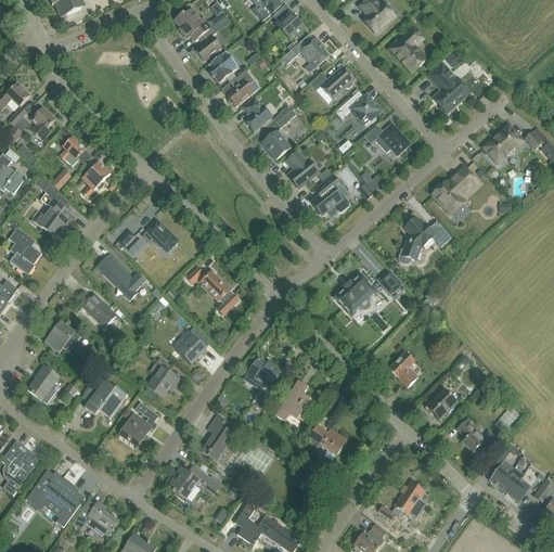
[(50,0),(51,4),(54,3),(61,16),(84,5),(80,0),(50,0)]
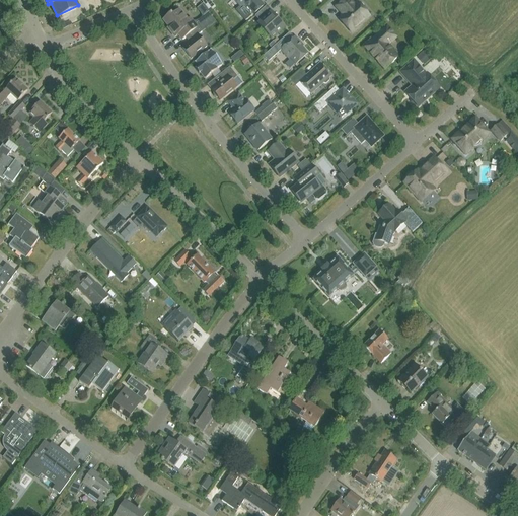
[(215,4),(211,0),(202,0),(209,8),(215,4)]
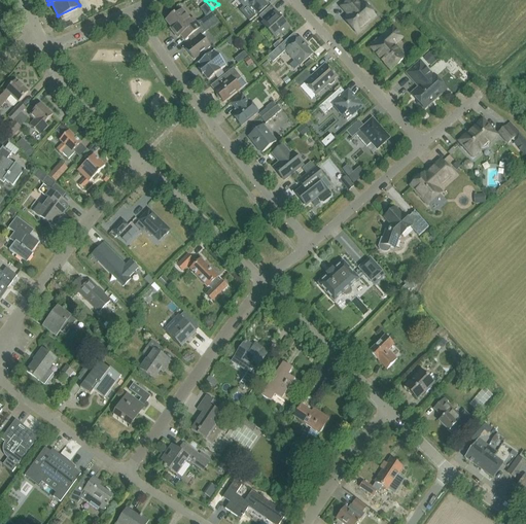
[(239,0),(242,4),(238,8),(248,20),(256,12),(267,3),(264,0),(239,0)]
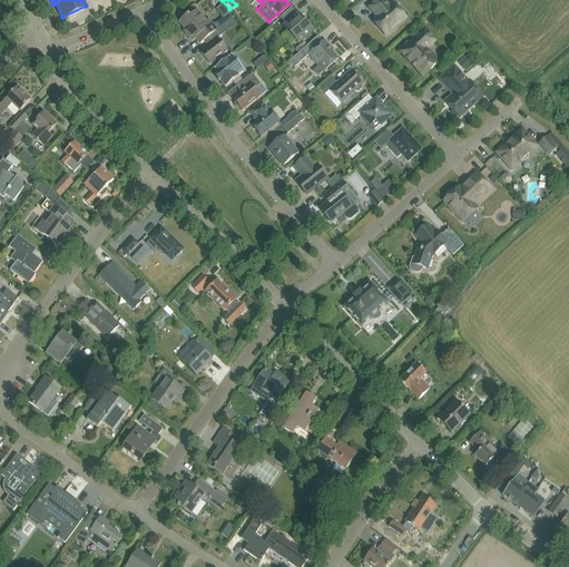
[(373,0),(369,5),(376,13),(372,18),(384,32),(385,30),(388,32),(395,26),(394,23),(404,15),(392,0),(388,3),(385,0),(373,0)]
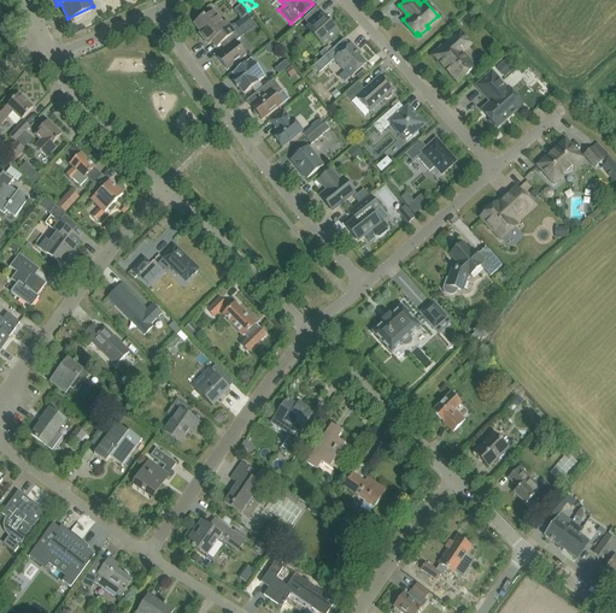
[(333,34),(338,30),(322,12),(323,11),(316,4),(303,16),(309,23),(306,25),(322,43),(329,36),(332,39),(335,36),(333,34)]
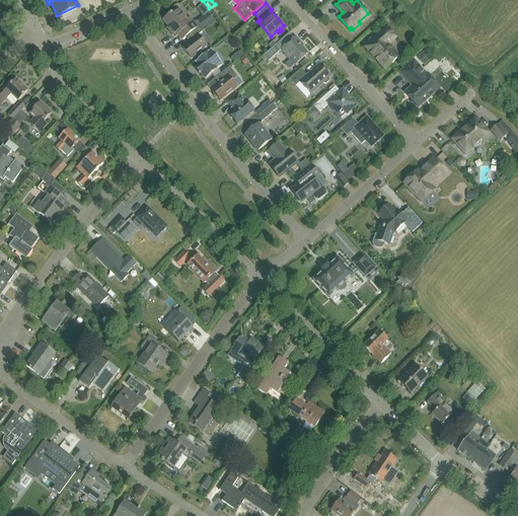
[(188,32),(197,25),(192,19),(189,16),(187,17),(178,8),(177,8),(176,7),(162,18),(171,28),(169,29),(174,34),(177,32),(181,38),(188,32)]
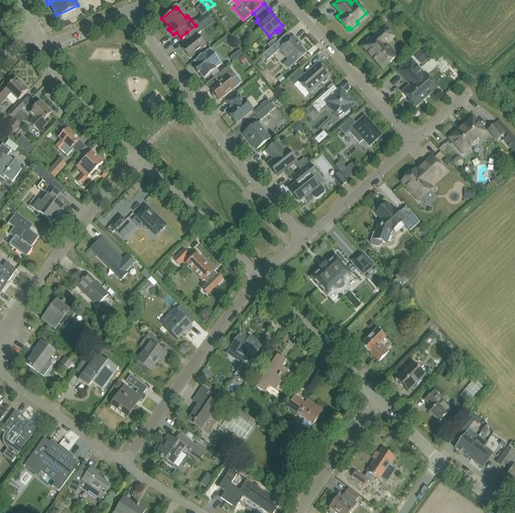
[(208,9),(197,17),(200,21),(210,14),(211,13),(208,9)]
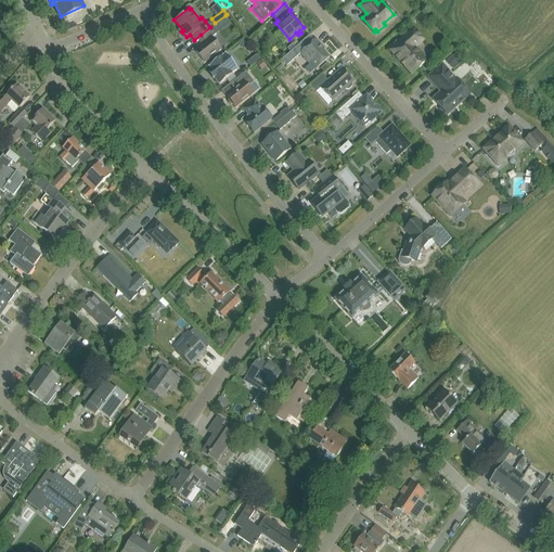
[(226,15),(215,23),(219,28),(229,20),(226,15)]
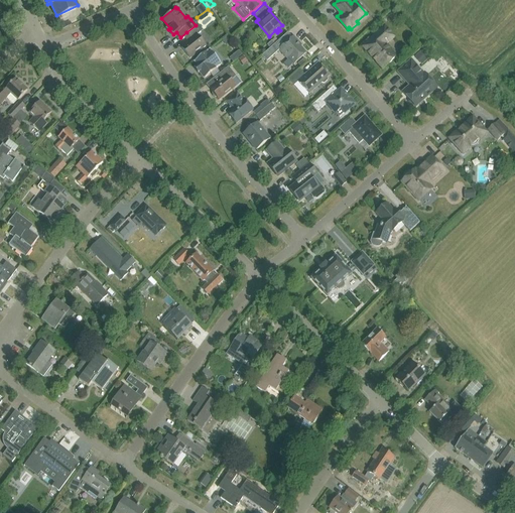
[(246,33),(251,27),(247,23),(242,29),(246,33)]
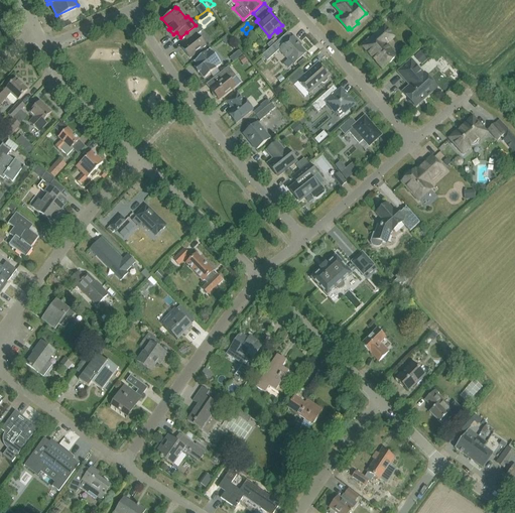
[(200,29),(196,24),(196,25),(186,32),(190,37),(180,44),(189,55),(205,43),(196,32),(200,29)]
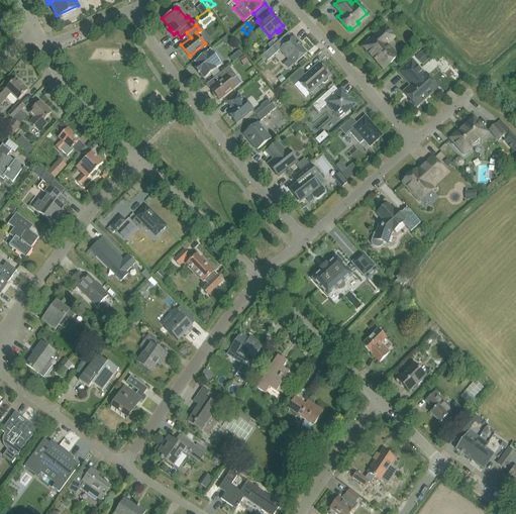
[(385,24),(371,36),(376,41),(367,49),(382,67),(396,55),(385,42),(394,34),(385,24)]
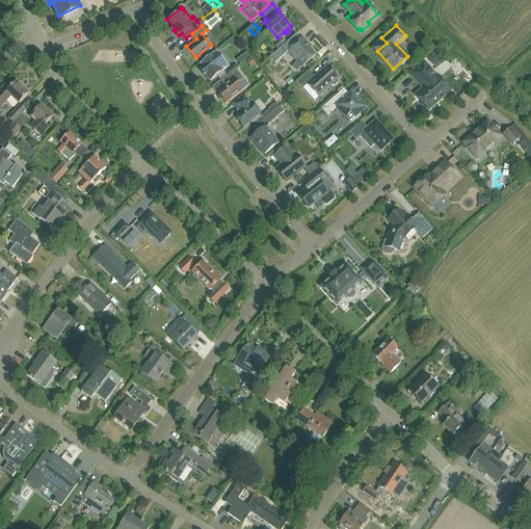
[(306,42),(307,41),(301,35),(287,49),(295,58),(297,57),(302,63),(315,52),(306,42)]
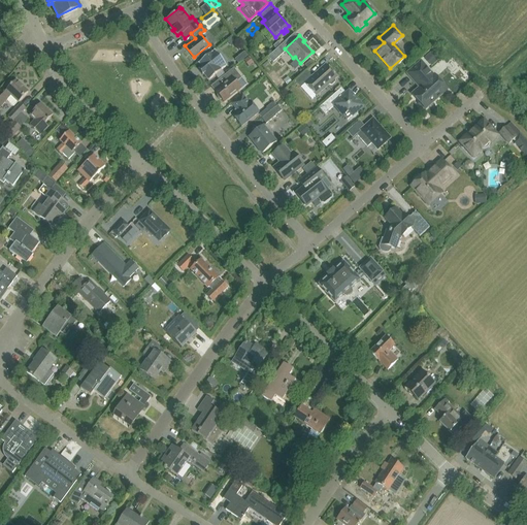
[(237,36),(231,39),(235,47),(241,45),(237,36)]
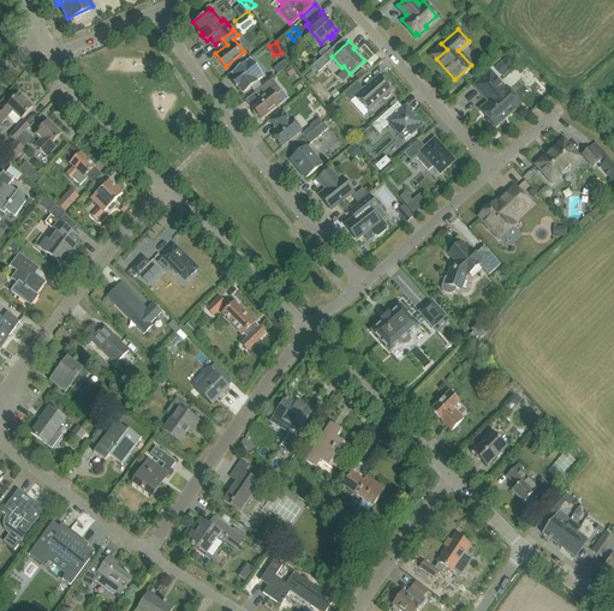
[(311,64),(317,70),(329,59),(323,53),(311,64)]
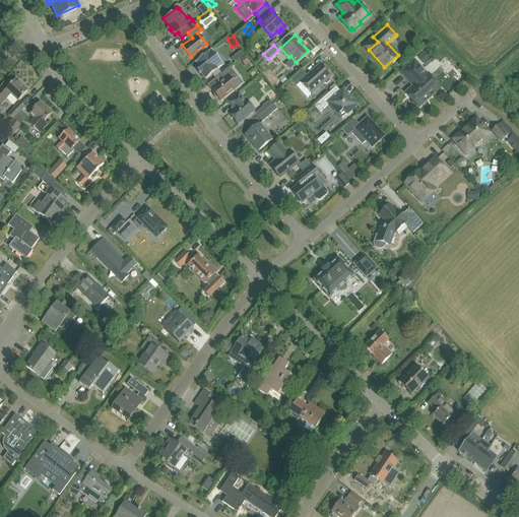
[(198,64),(195,67),(198,71),(199,70),(204,76),(222,62),(211,48),(208,50),(207,50),(195,59),(198,64)]
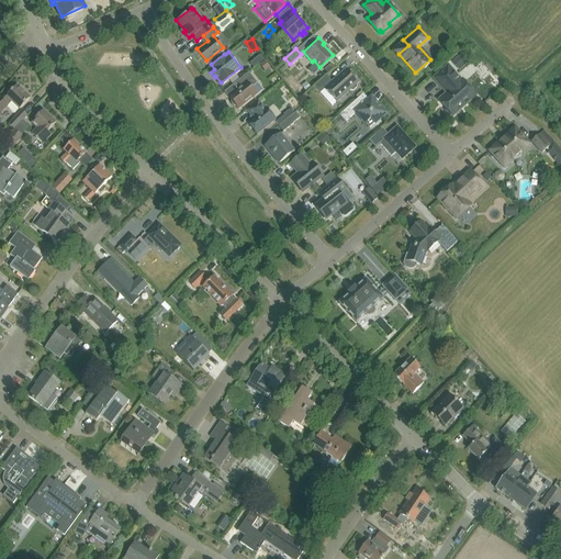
[(258,53),(248,60),(253,65),(262,57),(258,53)]
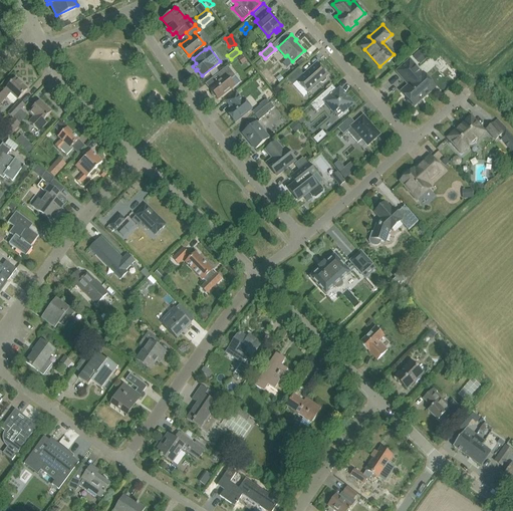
[(241,52),(236,56),(241,62),(246,58),(241,52)]
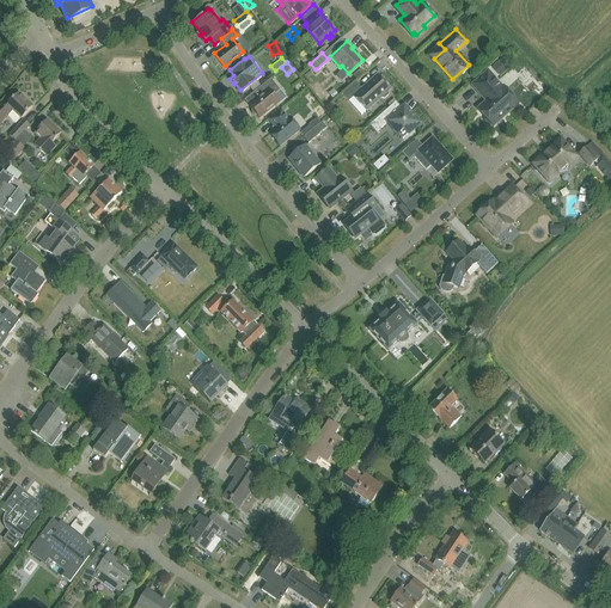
[(517,100),(509,92),(502,84),(501,85),(487,68),(471,83),(486,98),(477,106),(484,115),(483,117),(488,122),(490,122),(492,123),(517,100)]
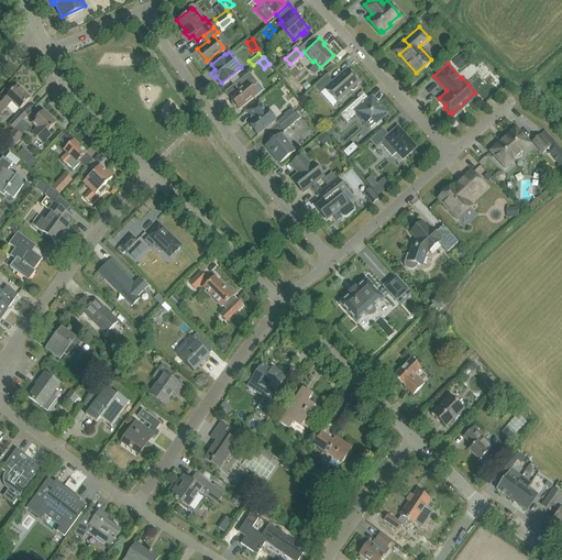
[(481,75),(498,92),(509,80),(492,64),(481,75)]
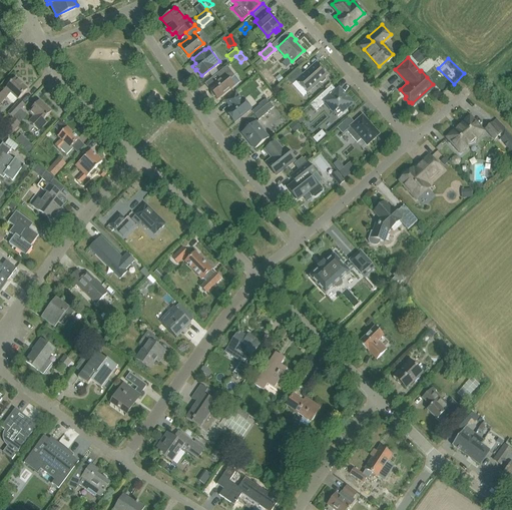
[(297,66),(286,76),(292,82),(296,78),(307,90),(319,79),(321,80),(325,77),(325,74),(326,73),(315,61),(302,72),(297,66)]
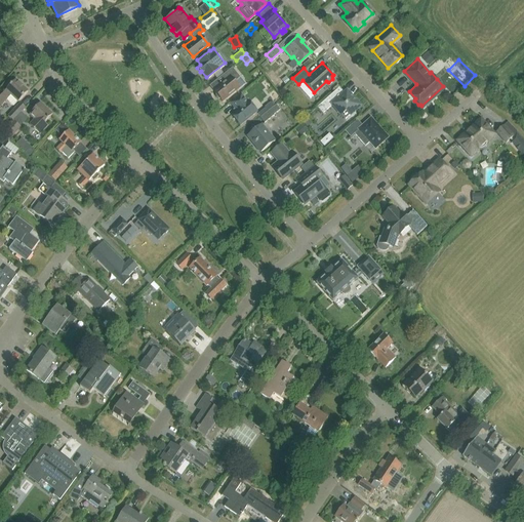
[(223,80),(212,88),(215,91),(215,92),(215,94),(217,96),(219,96),(222,99),(239,85),(234,79),(239,75),(231,65),(219,75),(223,80)]
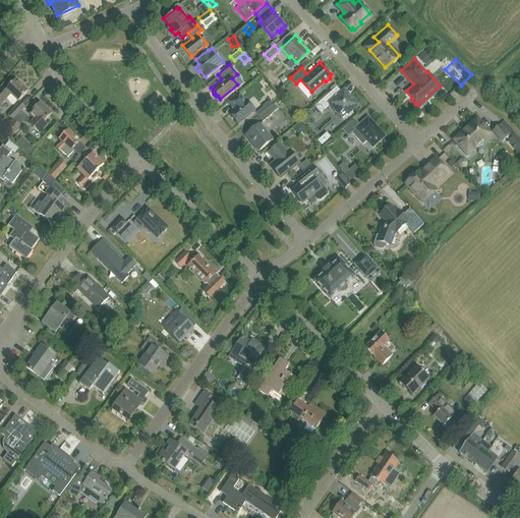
[(281,79),(285,84),(290,79),(287,75),(281,79)]
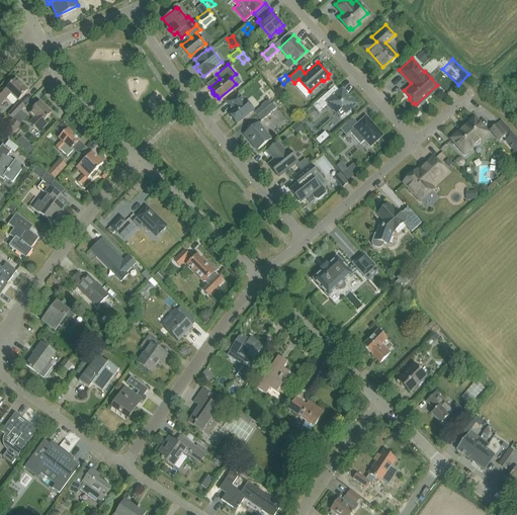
[(0,91),(0,100),(1,101),(6,96),(11,101),(12,101),(16,97),(17,98),(26,88),(14,76),(1,91),(0,91)]
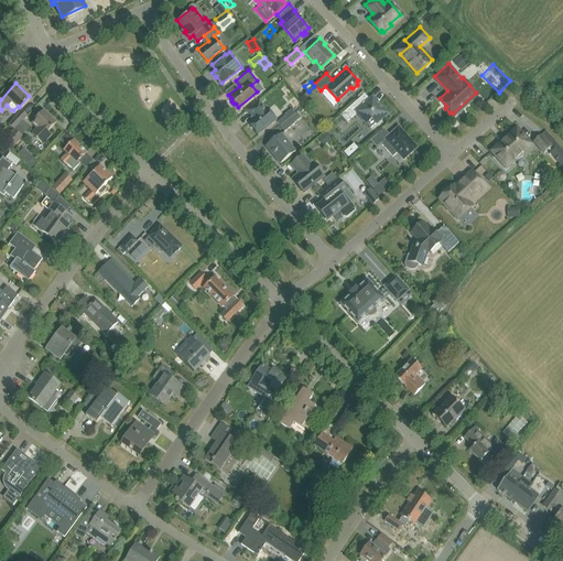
[(364,92),(339,112),(346,120),(346,119),(356,110),(370,126),(386,111),(376,99),(372,101),(364,92)]
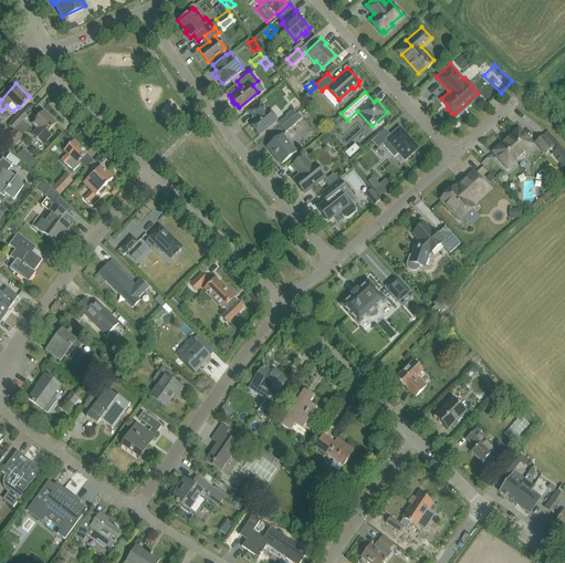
[(259,98),(247,108),(253,116),(249,121),(258,133),(276,118),(267,106),(265,106),(259,98)]
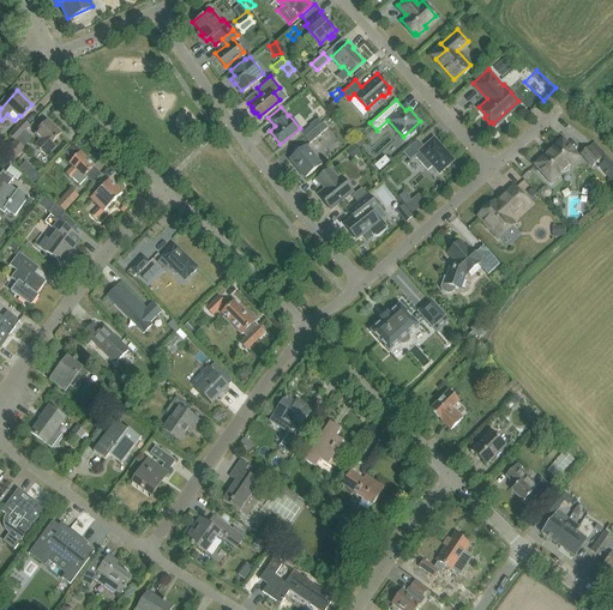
[(316,115),(307,122),(312,127),(320,121),(316,115)]
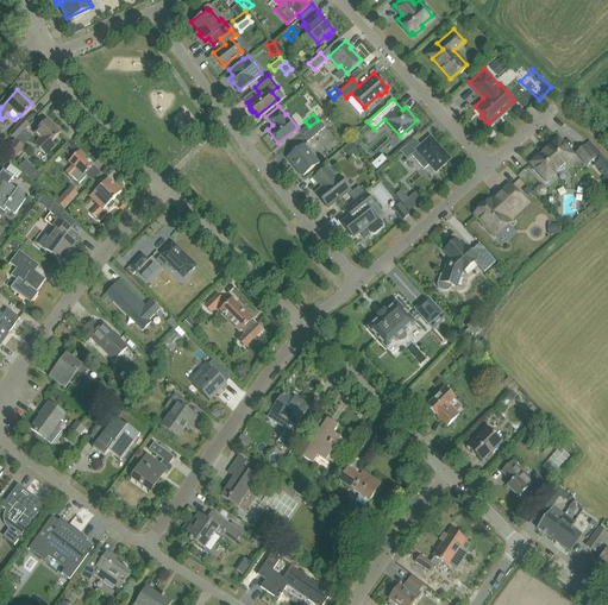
[(14,137),(23,127),(27,123),(22,117),(8,131),(13,136),(14,136),(14,137)]
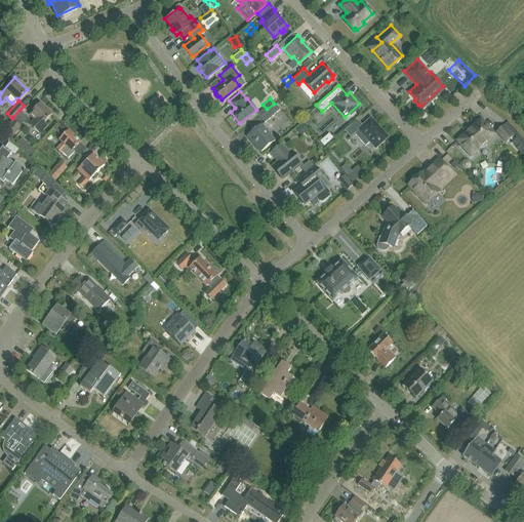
[(39,101),(29,112),(33,117),(29,122),(39,131),(47,123),(44,120),(51,112),(39,101)]
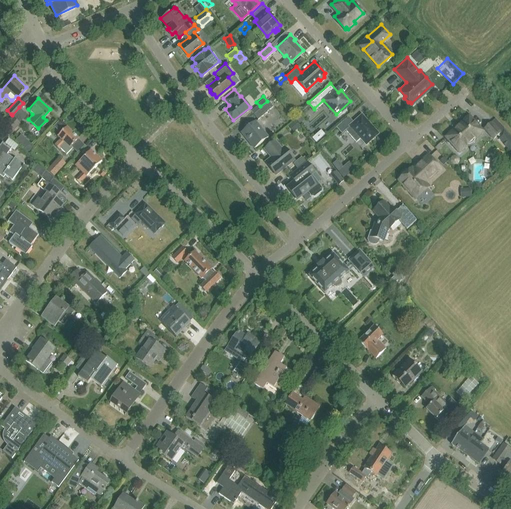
[(260,106),(252,112),(257,117),(266,110),(272,105),(268,99),(267,101),(260,106)]
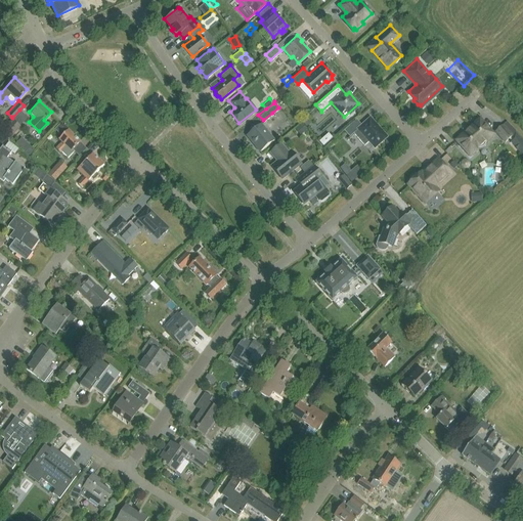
[(26,115),(19,110),(12,118),(13,118),(2,132),(8,137),(19,125),(17,123),(26,115)]
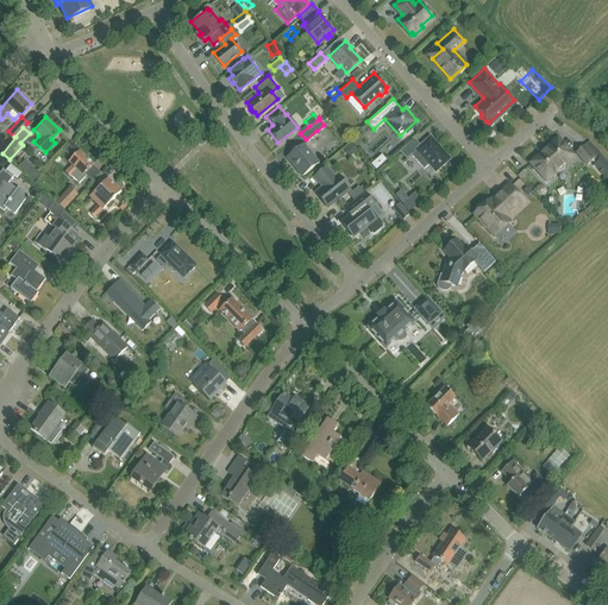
[(328,130),(312,142),(324,157),(343,143),(333,131),(331,133),(328,130)]
